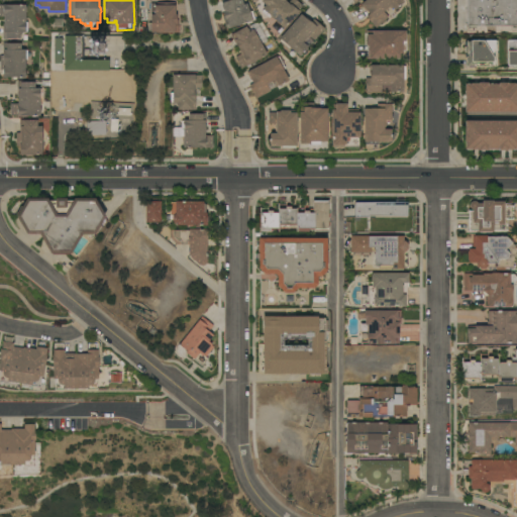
[(241,0),(243,5),(246,4),(248,12),(251,11),(253,19),(250,20),(251,23),(247,24),(246,23),(245,23),(245,22),(241,23),(241,25),(237,26),(235,25),(231,27),(226,29),(222,17),(224,17),(222,12),(224,11),(223,10),(222,10),(221,5),(221,3),(221,2),(220,0),(241,0)]
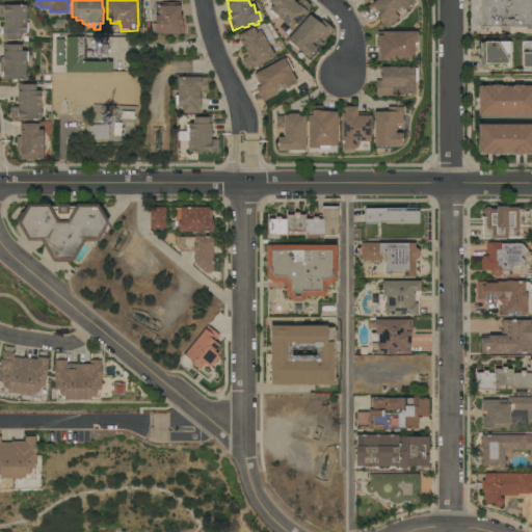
[(278,17),(276,19),(269,11),(270,10),(269,9),(273,5),(268,1),(268,0),(294,0),(297,2),(298,0),(304,0),(311,6),(307,11),(308,12),(292,29),(278,17)]
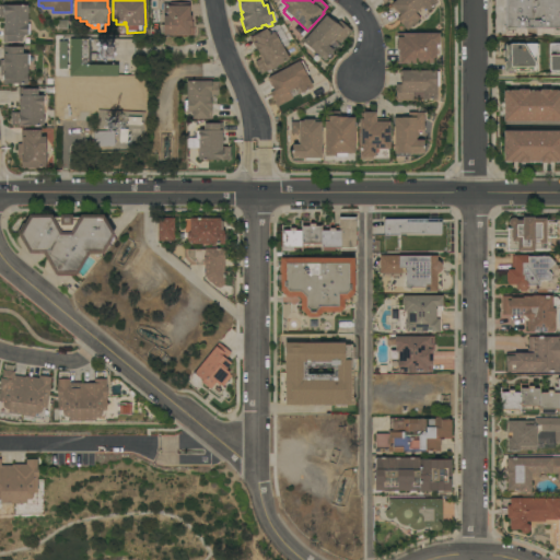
[(395,0),(434,0),(436,2),(426,11),(422,7),(417,12),(416,11),(413,12),(419,19),(407,31),(396,19),(399,15),(396,11),(395,12),(391,7),(391,6),(391,4),(395,0)]
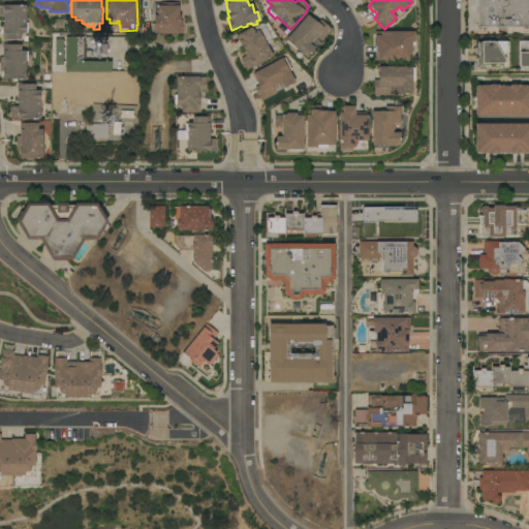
[(468,35),(467,0),(528,0),(528,36),(522,36),(522,35),(468,35)]
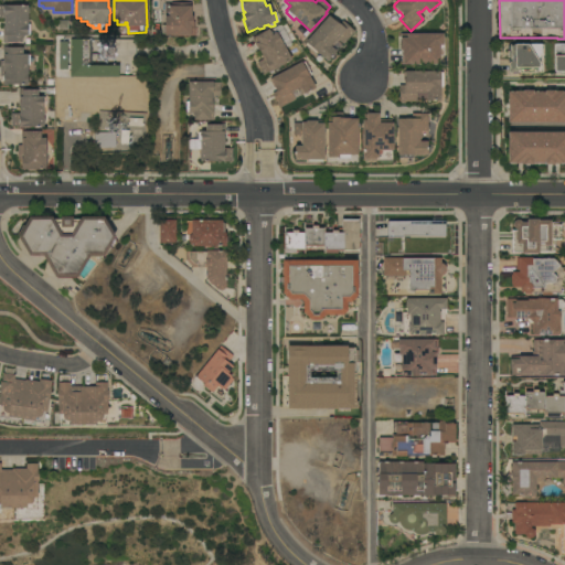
[(191,2),(191,17),(192,17),(192,22),(194,22),(194,35),(182,35),(182,36),(177,36),(164,36),(164,34),(162,34),(162,25),(164,25),(164,3),(171,3),(171,2),(191,2)]
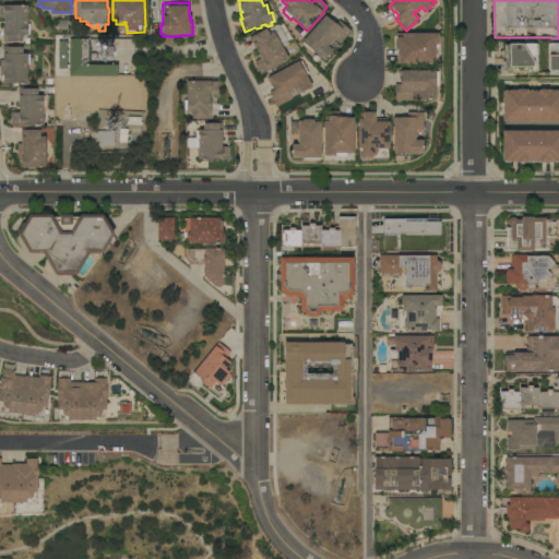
[(9,42),(9,43),(3,43),(3,34),(4,34),(4,30),(3,30),(3,26),(3,19),(0,19),(0,6),(27,6),(27,8),(28,8),(28,13),(27,13),(27,24),(30,24),(30,35),(27,35),(22,35),(22,42),(9,42)]
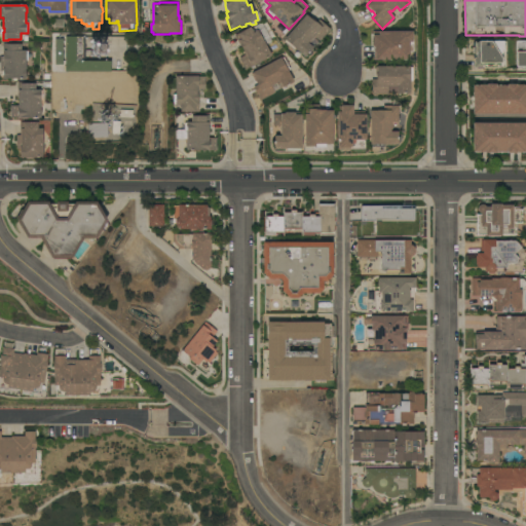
[(306,14),(306,15),(307,14),(316,23),(318,20),(330,29),(320,42),(314,37),(308,44),(313,48),(304,58),(295,49),(294,51),(284,42),(285,40),(284,40),(306,14)]
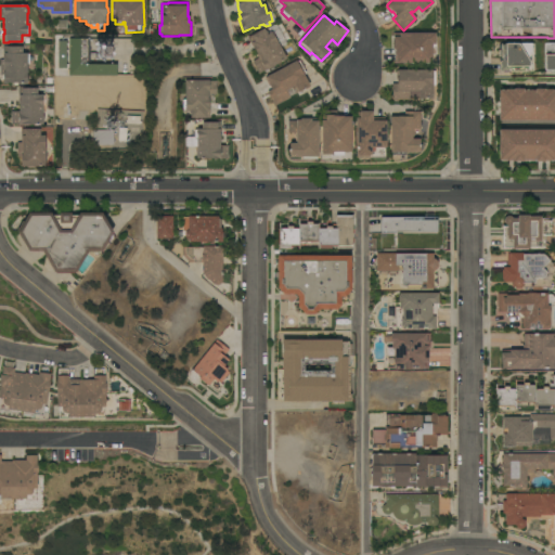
[(247,37),(263,28),(267,35),(270,33),(268,28),(276,24),(287,43),(280,48),(286,59),(268,68),(269,72),(265,74),(263,71),(258,73),(253,62),(258,59),(247,37)]
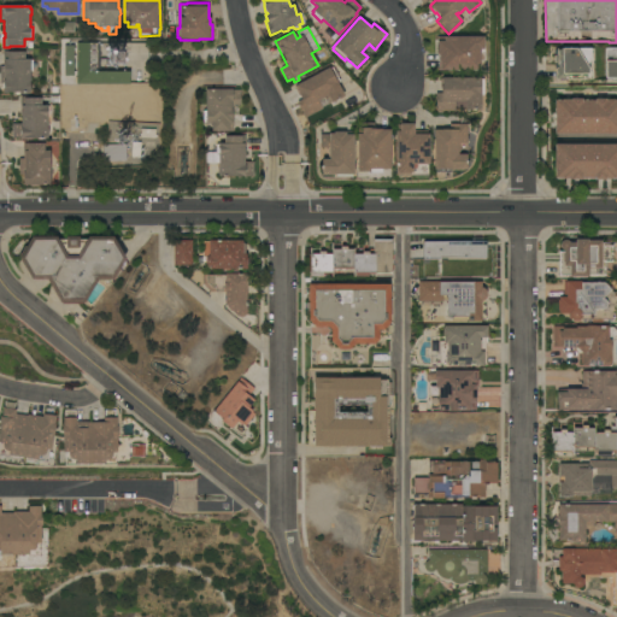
[(438,70),(439,56),(436,56),(436,36),(444,37),(444,36),(483,37),(483,47),(483,62),(480,62),(480,70),(438,70)]
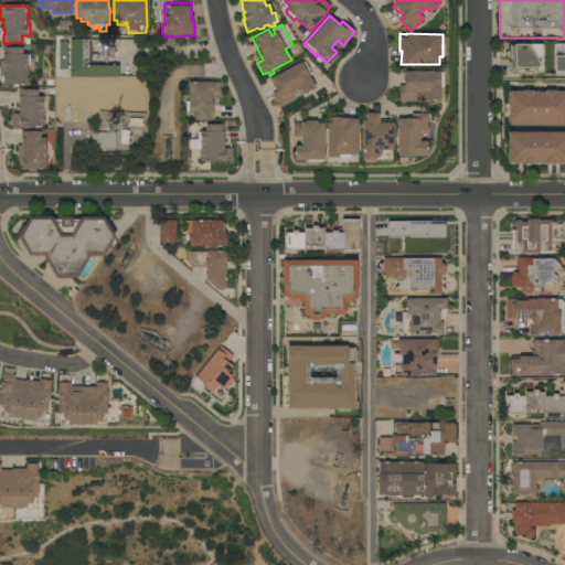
[(70,40),(82,40),(82,41),(89,41),(89,66),(118,66),(118,77),(70,77),(70,40)]
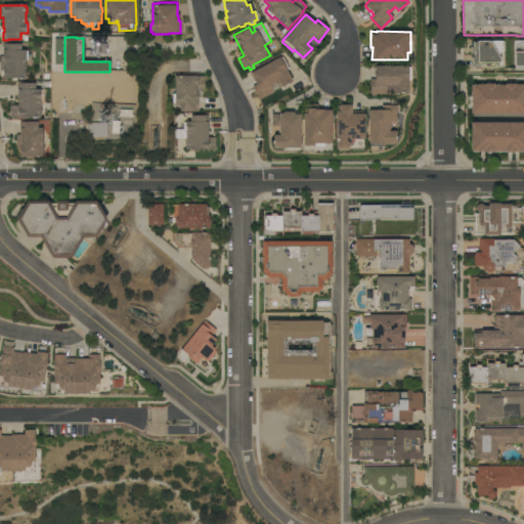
[(523,68),(520,68),(520,69),(514,69),(514,68),(514,41),(516,41),(516,40),(522,40),(522,41),(523,41),(523,68)]
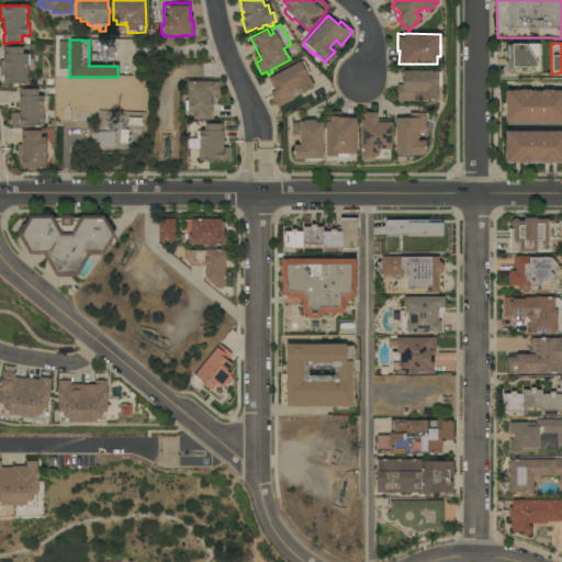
[(540,64),(538,64),(538,71),(534,71),(534,72),(528,72),(506,71),(506,68),(505,68),(505,62),(506,62),(506,57),(504,57),(504,51),(507,51),(507,49),(504,49),(504,46),(506,46),(506,44),(538,44),(540,44),(540,64)]
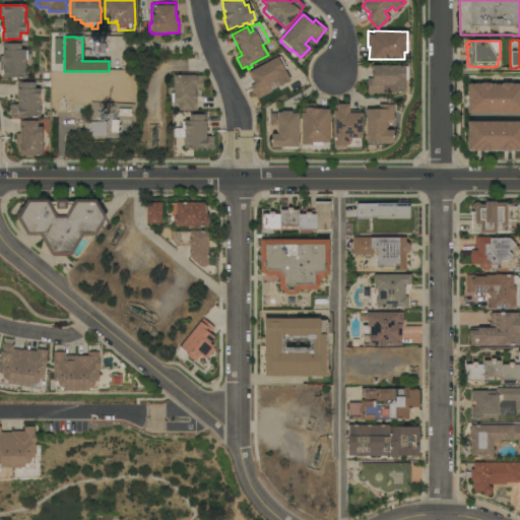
[(18,78),(6,77),(6,78),(3,78),(3,70),(0,70),(0,56),(2,56),(2,53),(3,53),(3,44),(7,44),(20,44),(20,50),(25,50),(25,51),(26,51),(26,60),(25,60),(25,78),(18,78)]
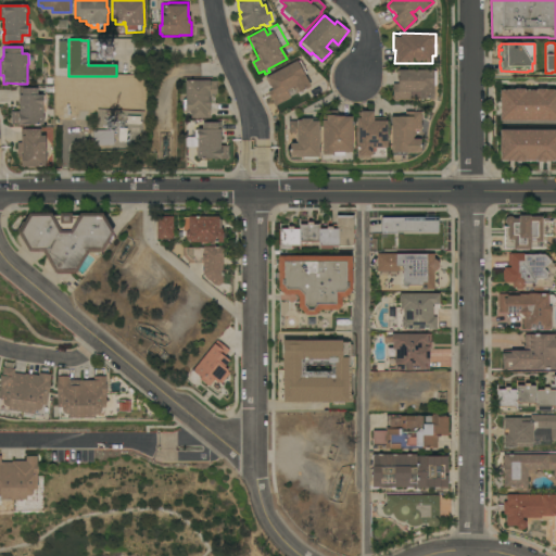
[(297,61),(298,62),(300,61),(306,74),(304,75),(311,87),(298,93),(295,88),(287,92),(290,98),(275,106),(267,92),(272,90),(269,86),(265,79),(266,78),(265,78),(297,61)]
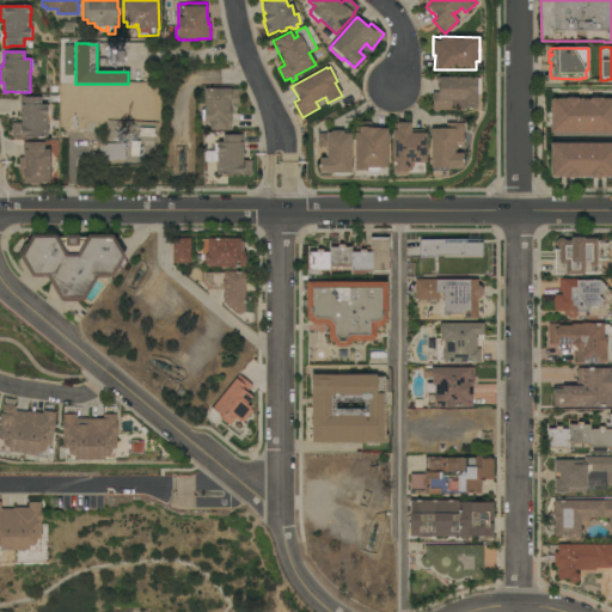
[(432,110),(432,92),(438,92),(438,89),(436,89),(436,78),(438,78),(476,78),(476,79),(478,79),(478,95),(476,95),(476,109),(451,109),(451,110),(432,110)]
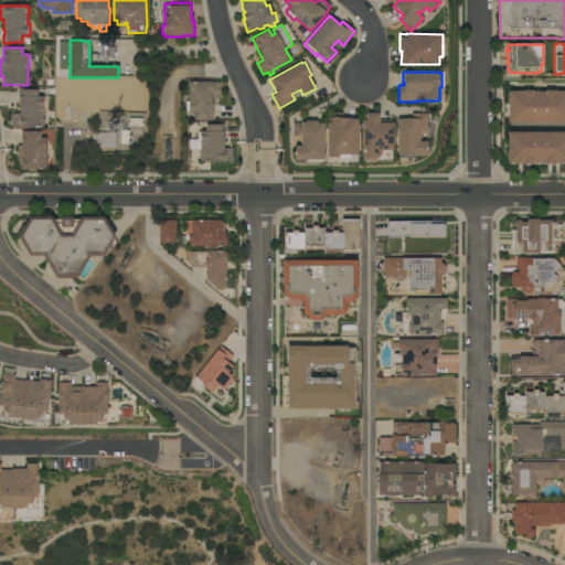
[(221,83),(220,96),(213,96),(213,120),(193,120),(194,114),(189,114),(189,112),(185,112),(187,102),(188,102),(189,82),(221,83)]
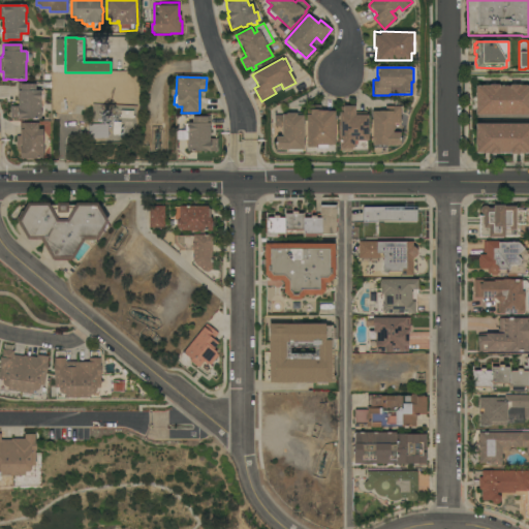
[(10,119),(10,106),(19,106),(19,100),(18,100),(18,84),(23,84),(35,84),(35,90),(40,90),(40,91),(42,91),(42,100),(40,100),(40,111),(41,111),(41,117),(40,117),(40,119),(10,119)]
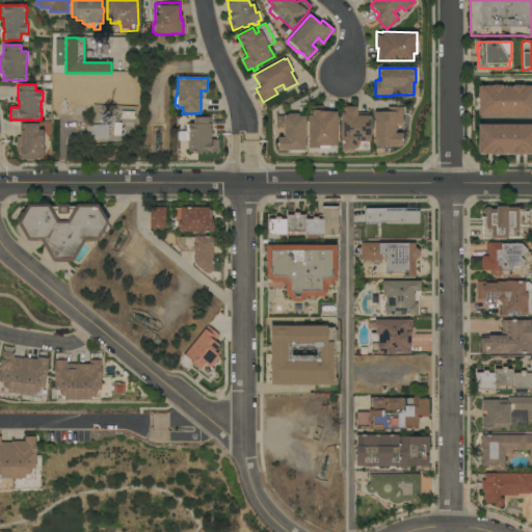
[(531,115),(478,115),(478,86),(480,86),(480,85),(485,85),(491,85),(502,85),(502,86),(508,86),(508,85),(522,85),(522,86),(529,86),(529,85),(531,85),(531,115)]
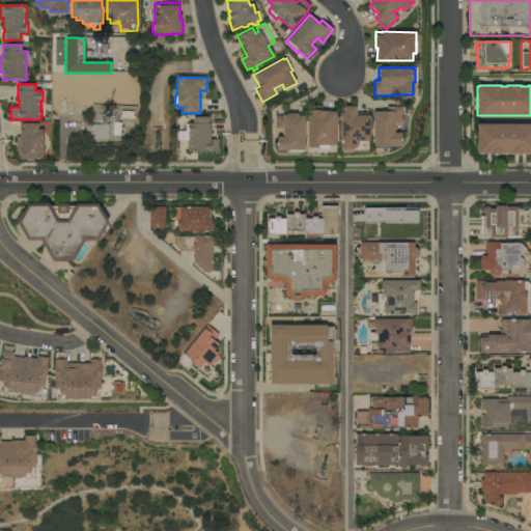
[(307,115),(308,115),(308,106),(323,106),(323,111),(326,111),(335,111),(335,145),(328,145),(328,149),(316,149),(316,148),(307,148),(307,115)]
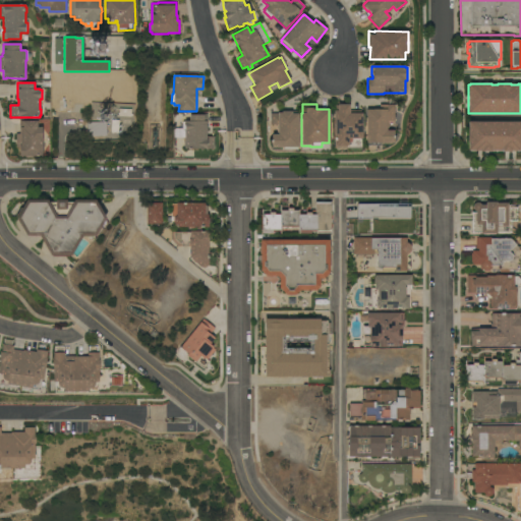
[(334,111),(335,111),(335,106),(337,106),(337,105),(348,105),(348,111),(360,111),(360,114),(361,114),(361,138),(360,138),(360,148),(346,148),(346,149),(334,149),(334,146),(334,111)]
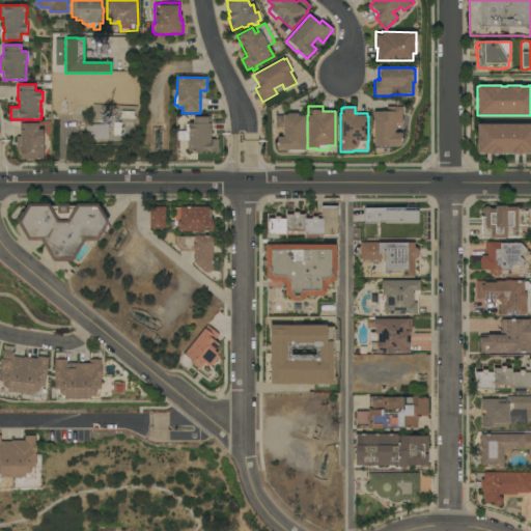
[(372,112),(373,112),(373,111),(386,111),(386,107),(401,107),(401,123),(394,123),(394,133),(400,133),(400,145),(388,145),(388,148),(374,148),(374,145),(372,145),(372,112)]
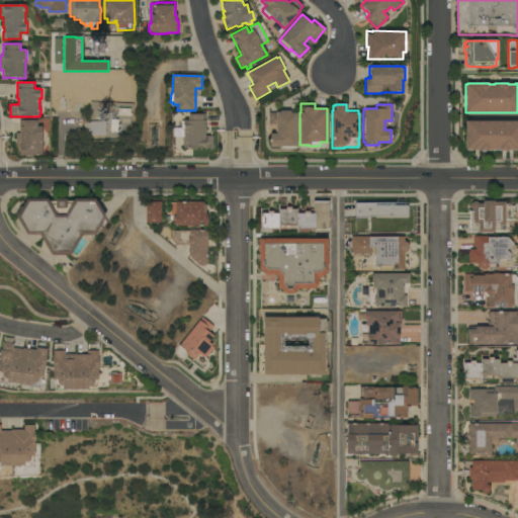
[(118,117),(118,109),(132,109),(131,117),(118,117)]
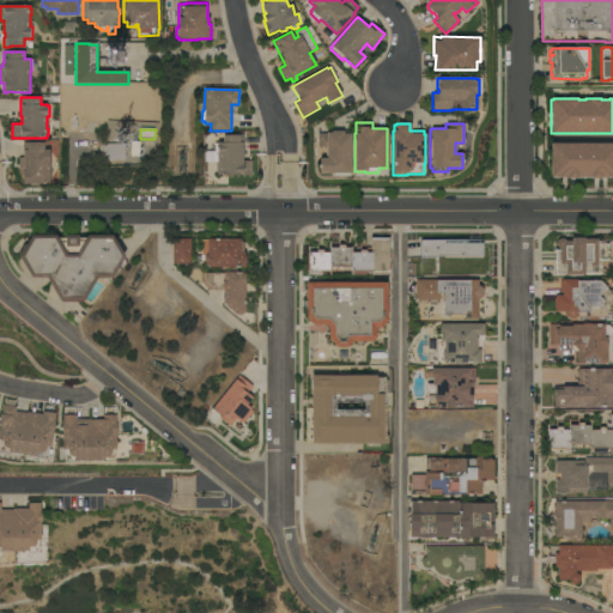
[(350,174),(350,176),(333,176),(333,174),(319,174),(320,158),(326,158),(326,147),(317,147),(317,134),(326,134),(326,133),(331,133),(331,131),(349,132),(349,134),(351,134),(351,174),(350,174)]
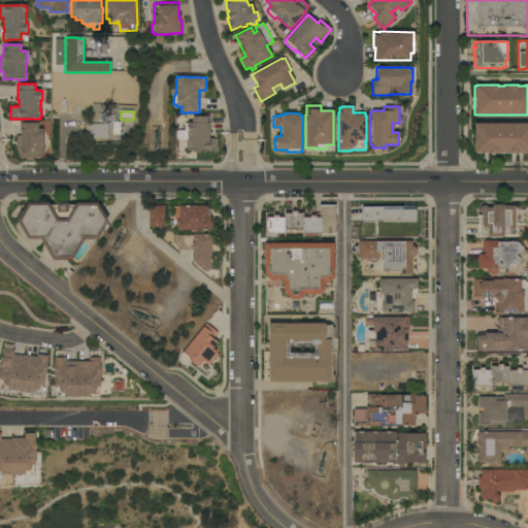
[(187,151),(187,149),(186,149),(186,143),(187,143),(187,133),(185,133),(185,124),(187,124),(187,123),(192,123),(192,117),(205,117),(205,116),(209,116),(209,138),(217,138),(217,151),(187,151)]
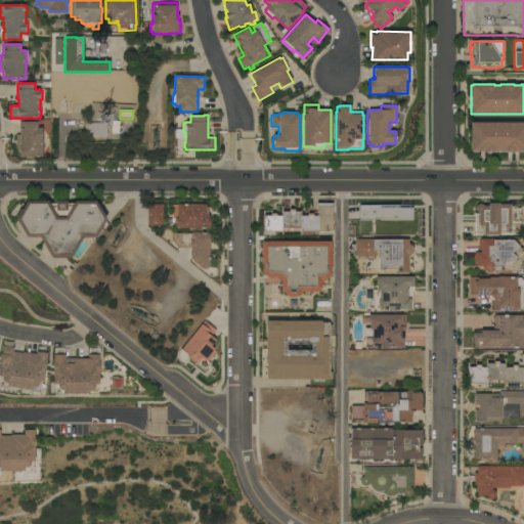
[(112,134),(113,121),(120,122),(120,134),(112,134)]
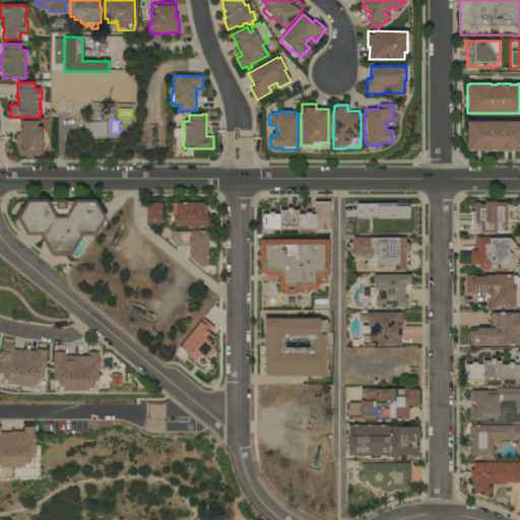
[(19,155),(19,147),(16,147),(16,134),(19,134),(19,121),(38,121),(38,127),(42,127),(42,138),(43,138),(43,156),(19,155)]
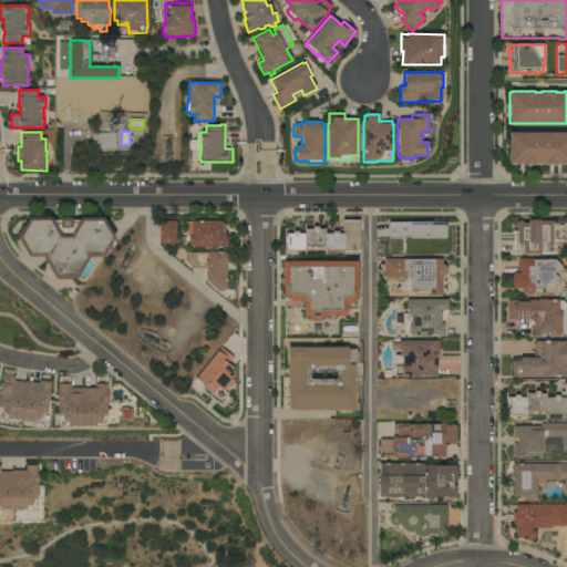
[(95,148),(94,133),(115,133),(116,148),(95,148)]
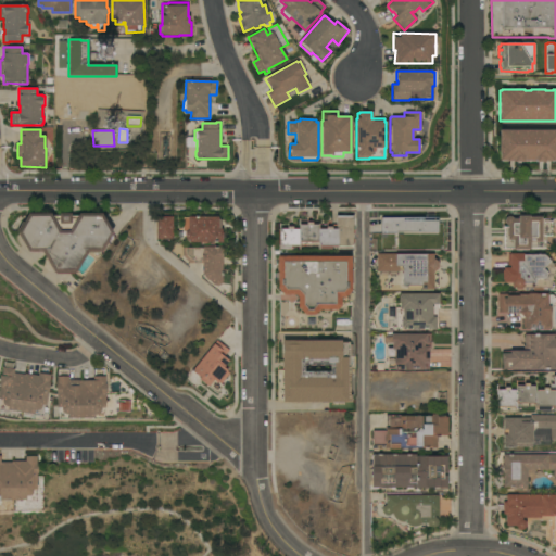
[(555,130),(555,161),(554,161),(554,162),(546,162),(535,162),(525,162),(515,162),(515,161),(507,161),(507,162),(502,162),(502,161),(500,161),(500,152),(498,152),(498,144),(500,144),(500,130),(555,130)]
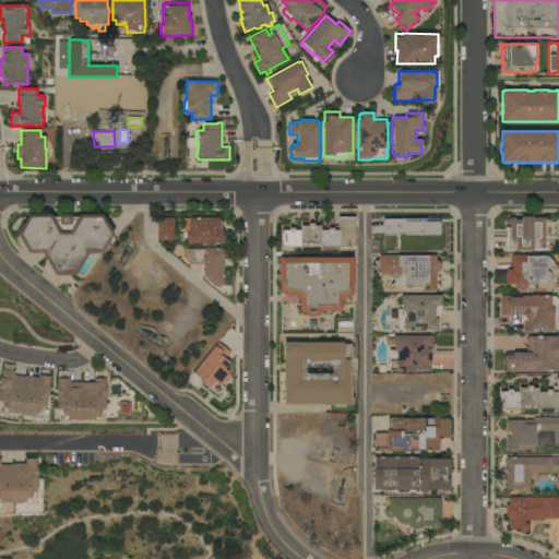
[(56,274),(55,274),(43,253),(28,253),(18,234),(18,233),(22,224),(23,224),(28,214),(51,214),(52,217),(59,217),(59,214),(71,214),(71,217),(79,217),(80,214),(103,214),(114,234),(103,253),(102,253),(100,254),(87,254),(76,274),(75,274),(75,275),(56,275),(56,274)]
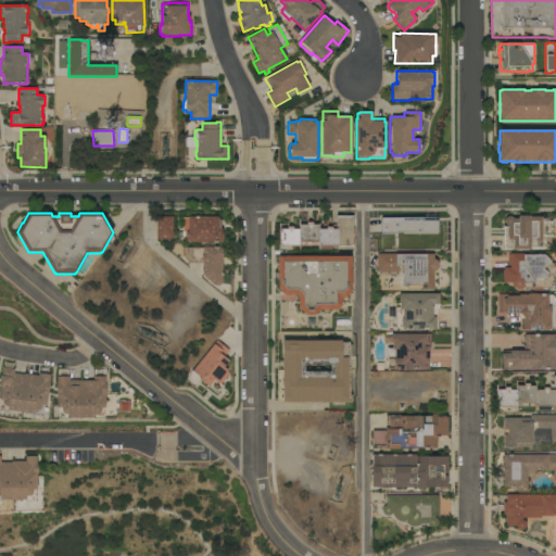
[(278,229),(288,229),(288,227),(292,227),(292,229),(299,229),(299,225),(307,225),(307,223),(313,223),(313,225),(319,225),(319,229),(327,229),(327,227),(331,227),(331,229),(336,229),(337,215),(353,216),(353,228),(354,228),(354,250),(318,249),(318,241),(312,241),(312,245),(300,244),(300,247),(291,247),(291,250),(279,250),(279,245),(278,245),(278,229)]
